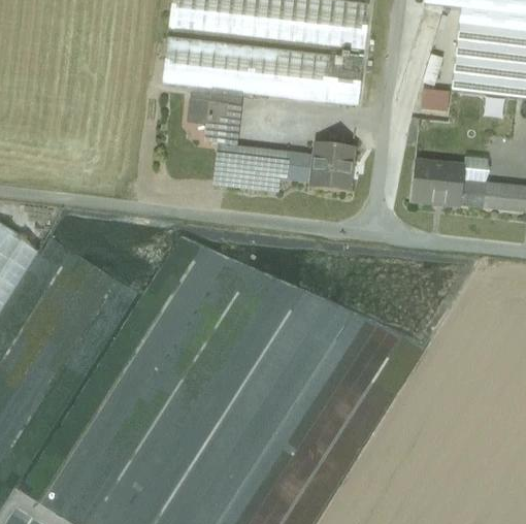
[(370,3),(342,0),(171,0),(168,26),(365,48),(370,3)]
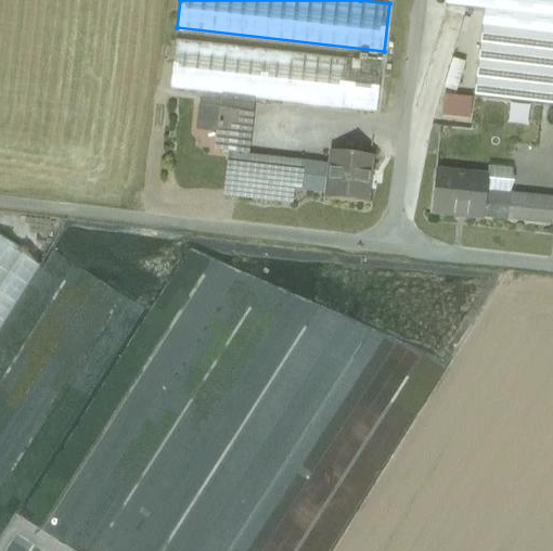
[(444,0),(428,130),(552,144),(552,0),(444,0)]
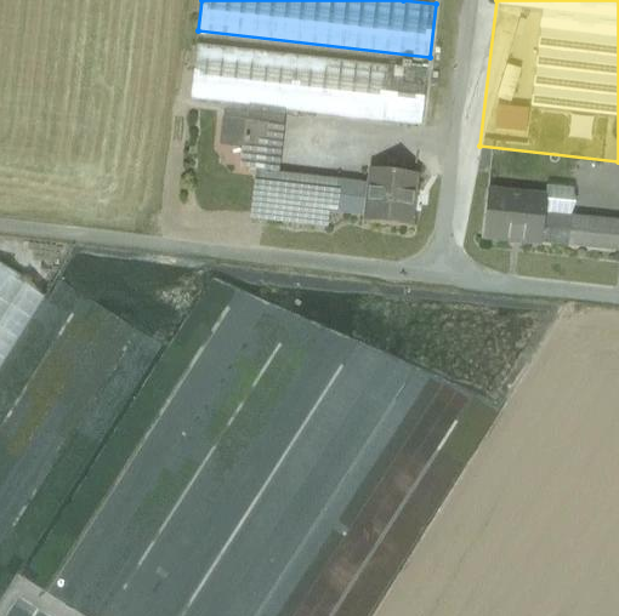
[(198,40),(191,97),(227,102),(287,109),(421,125),(429,68),(414,66),(414,62),(407,62),(405,66),(198,40)]
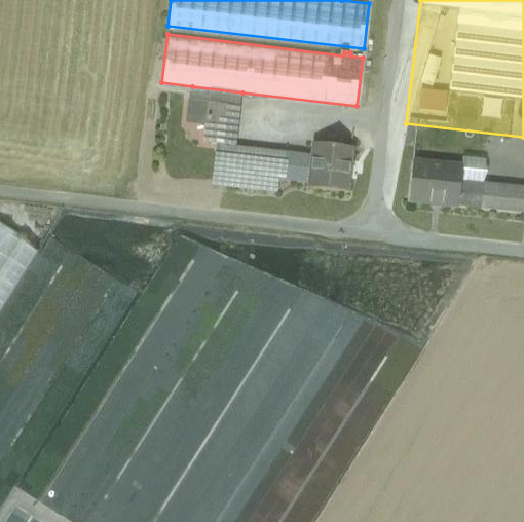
[(192,86),(190,99),(210,101),(240,104),(242,92),(192,86)]
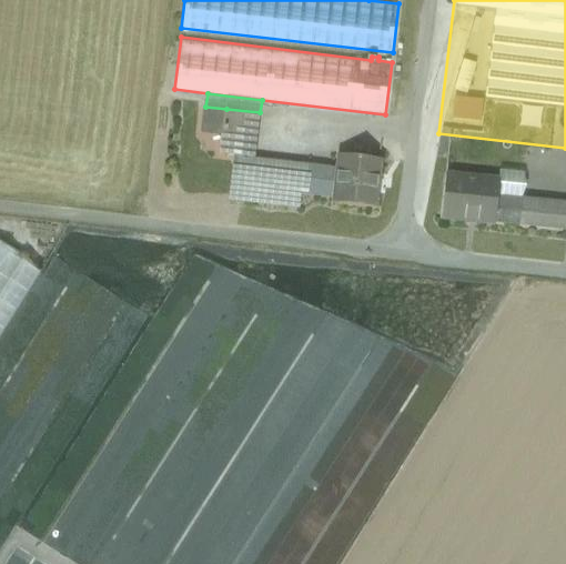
[(226,109),(205,107),(203,127),(224,129),(226,109)]
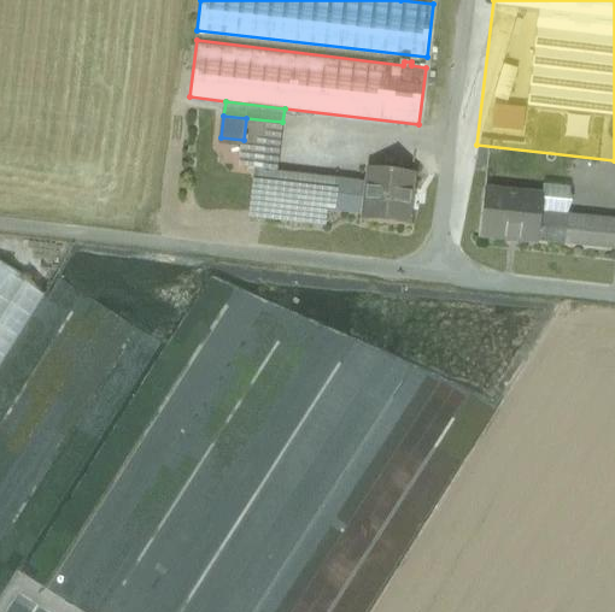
[(246,118),(244,140),(241,164),(256,166),(277,169),(282,122),(246,118)]
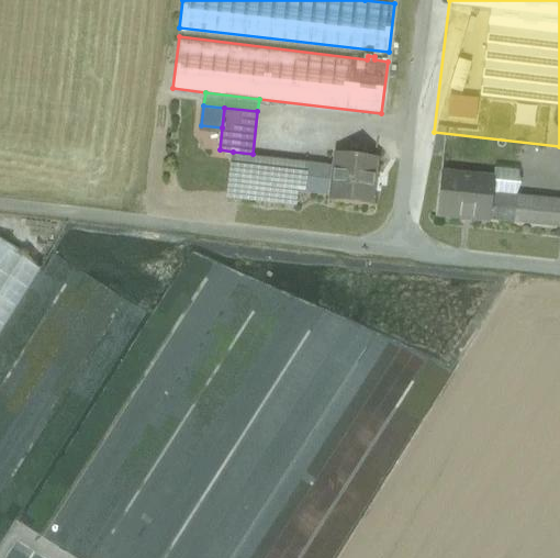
[(377,155),(337,151),(333,193),(332,199),(371,203),(377,155)]
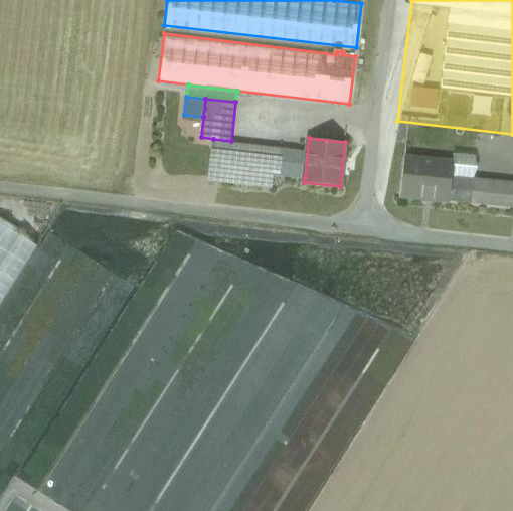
[(231,141),(213,139),(209,179),(273,186),(274,173),(305,177),(308,150),(231,141)]
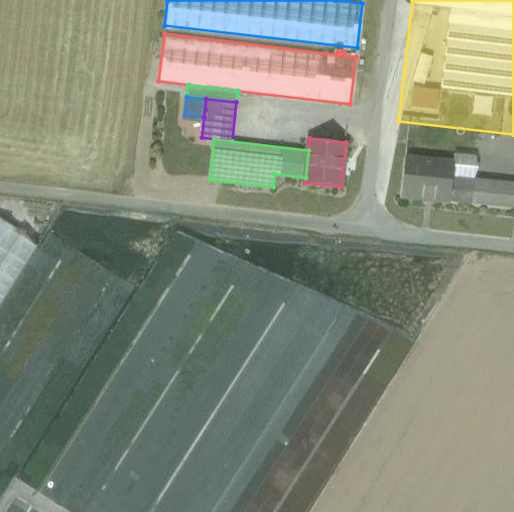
[(456,160),(454,175),(477,178),(480,156),(457,153),(456,160)]
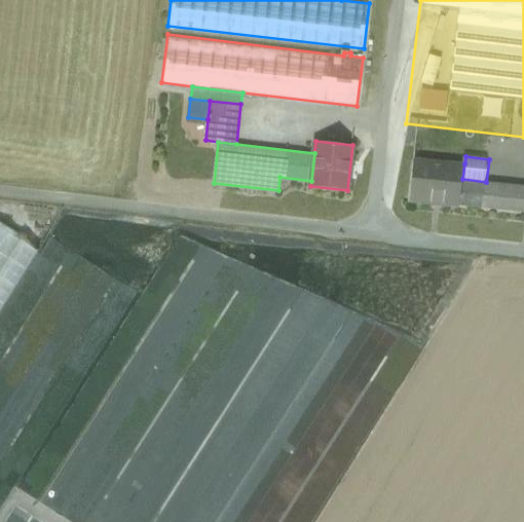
[(464,163),(414,158),(410,199),(460,204),(460,203),(462,179),(464,163)]
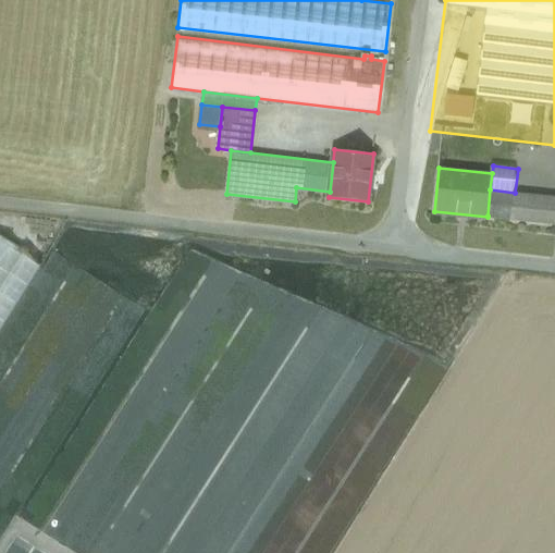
[(490,189),(488,216),(554,223),(554,197),(515,193),(490,189)]
